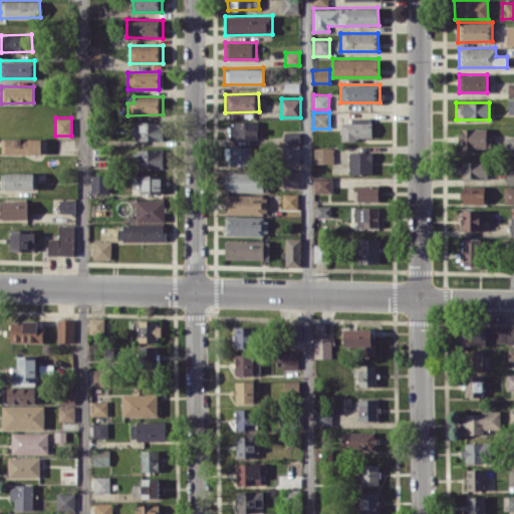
[(370,117),(350,117),(350,122),(340,122),(341,139),(371,139),(370,117)]
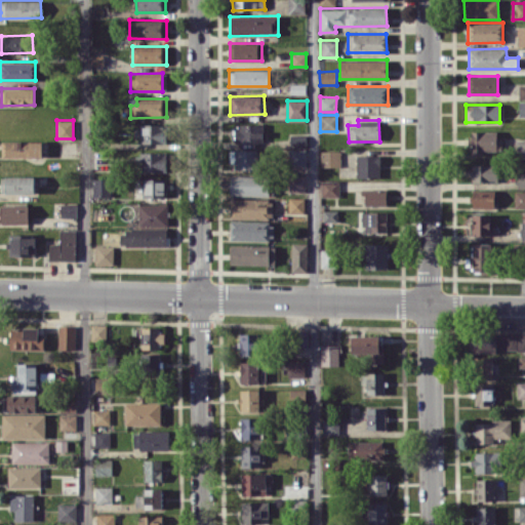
[(166,144),(166,125),(137,124),(137,144),(166,144)]
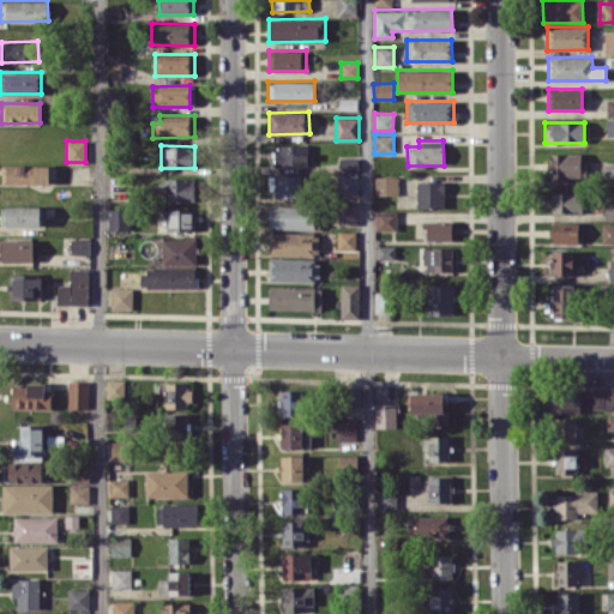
[(307,145),(274,145),(274,166),(307,166),(307,145)]
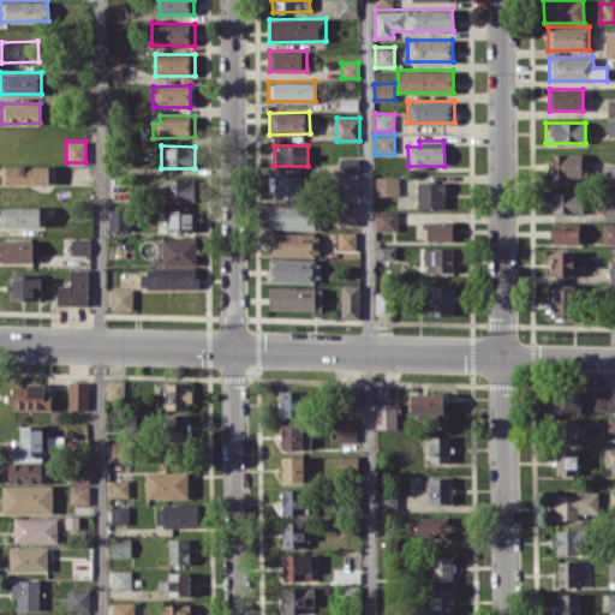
[(581,154),(553,154),(553,178),(581,178),(581,154)]
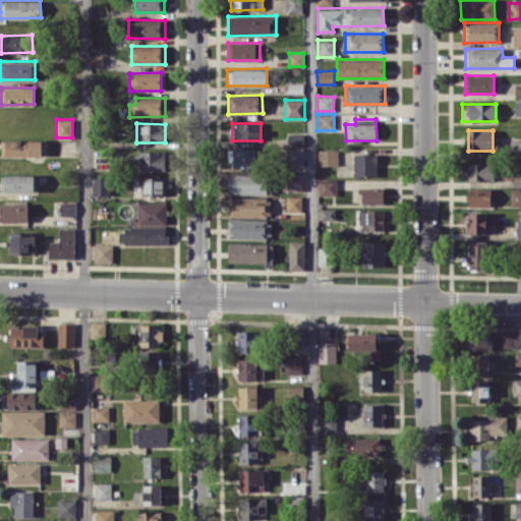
[(303,133),(287,134),(288,147),(303,146),(303,133)]
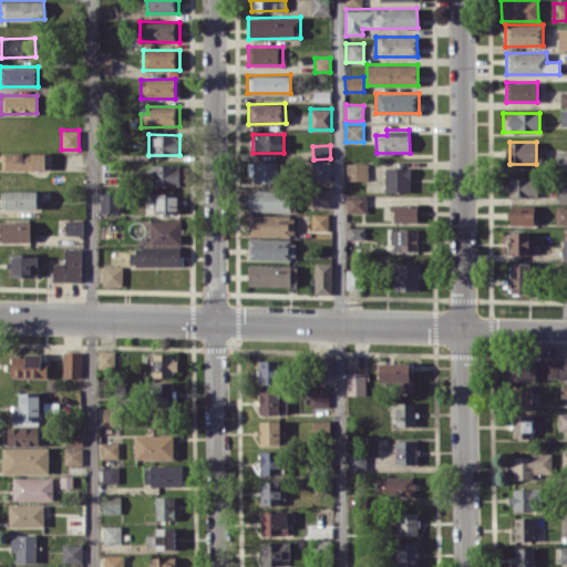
[(555,171),(566,171),(566,151),(556,151),(555,171)]
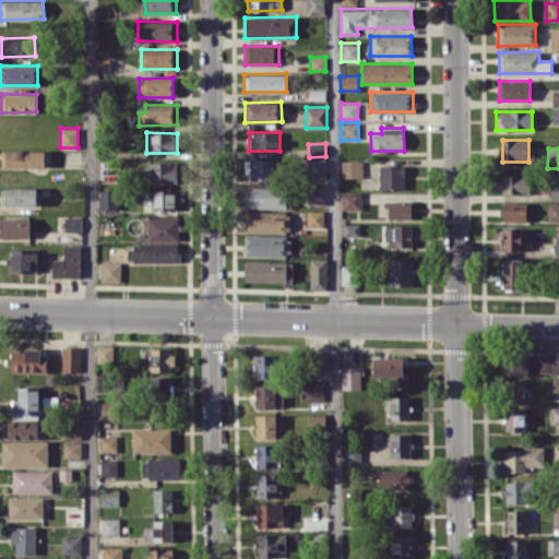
[(45,167),(44,150),(1,151),(2,168),(45,167)]
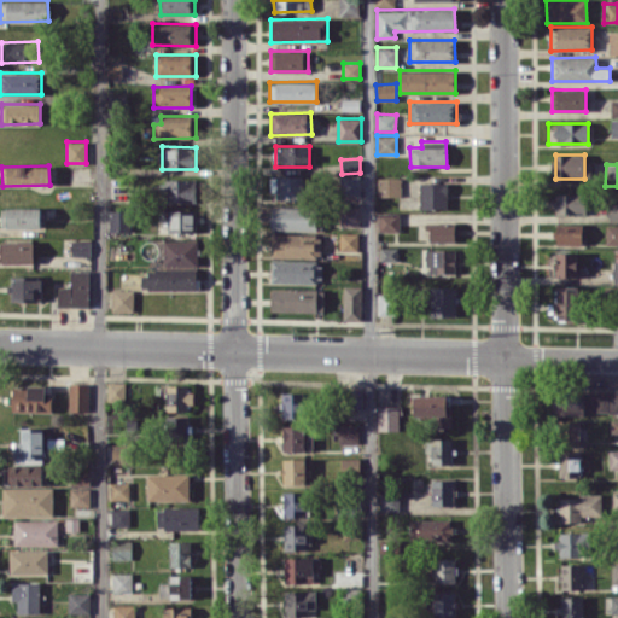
[(359,196),(360,175),(339,175),(339,194),(359,196)]
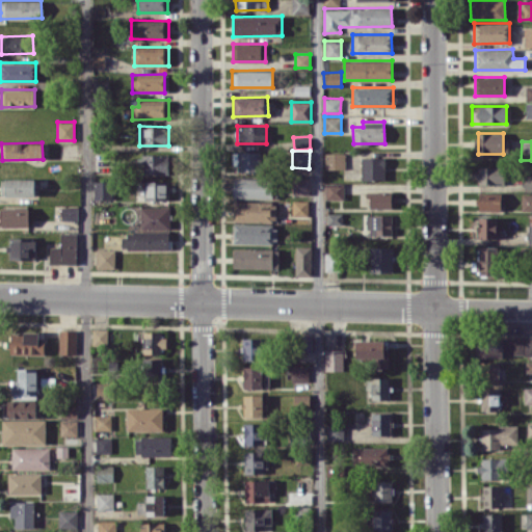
[(235,170),(262,170),(261,152),(234,152),(235,170)]
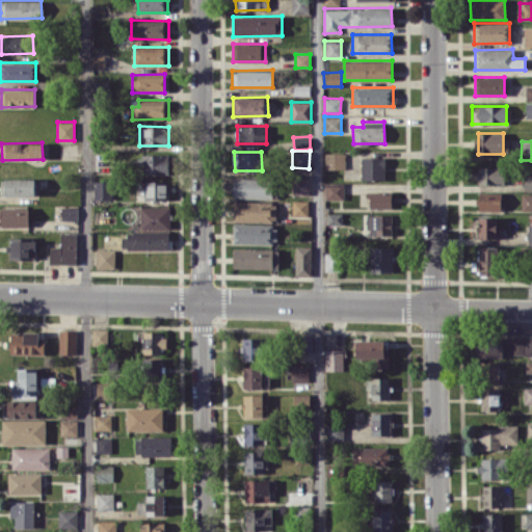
[(324,153),(325,169),(345,168),(344,153),(324,153)]
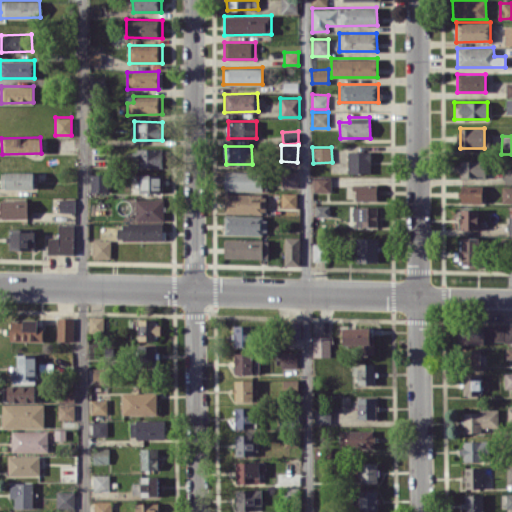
[(136,167),(161,167),(162,148),(136,148),(136,167)]
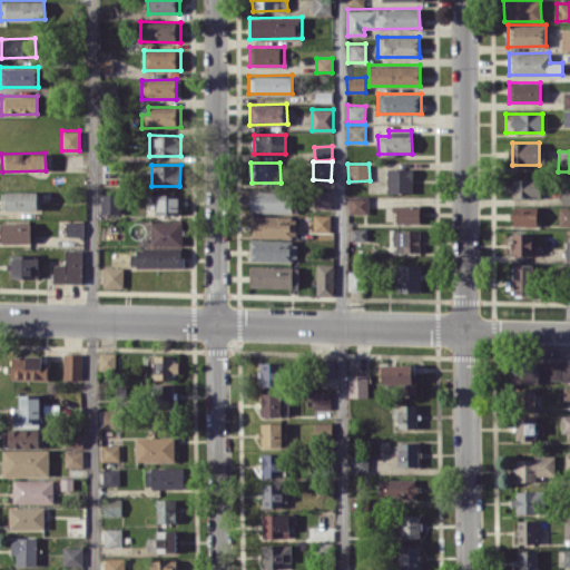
[(412,168),(387,168),(386,192),(412,193),(412,168)]
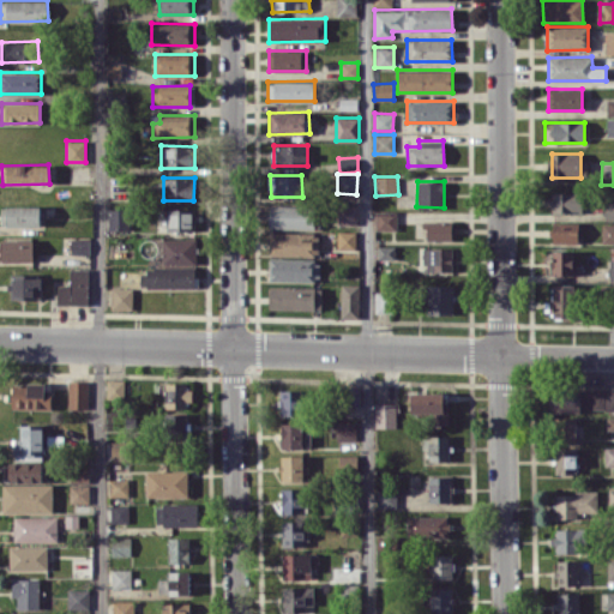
[(551,212),(582,214),(583,193),(551,192),(551,212)]
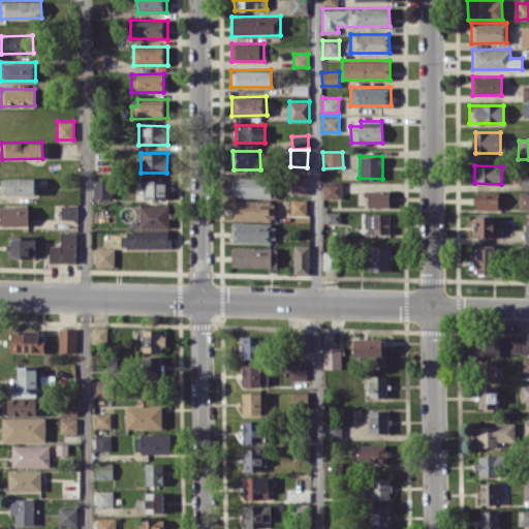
[(35,177),(1,178),(1,194),(35,194),(35,177)]
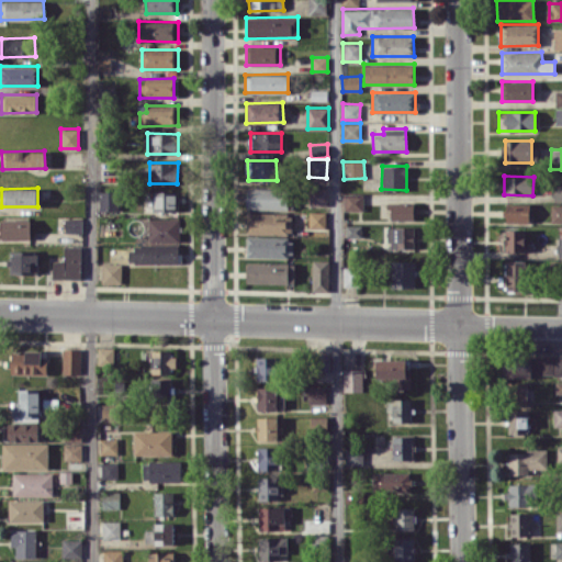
[(246,209),(288,210),(288,188),(246,188),(246,209)]
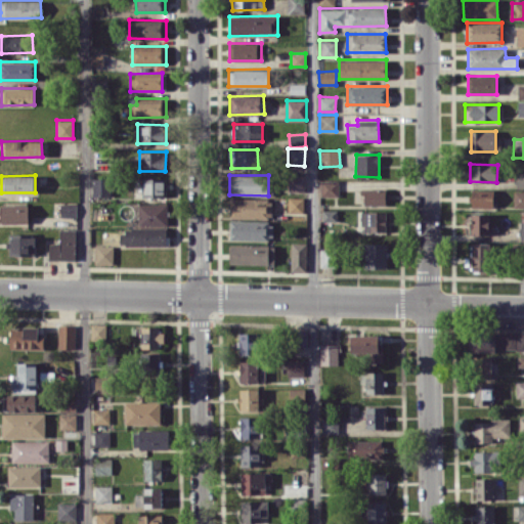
[(288,175),(288,191),(305,191),(305,175),(288,175)]
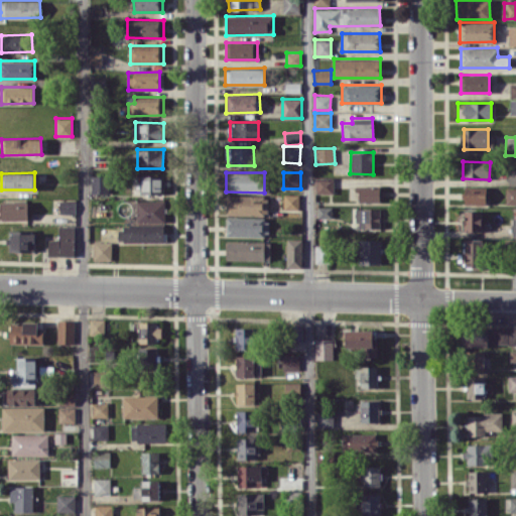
[(140,194),(162,195),(163,175),(140,174),(140,194)]
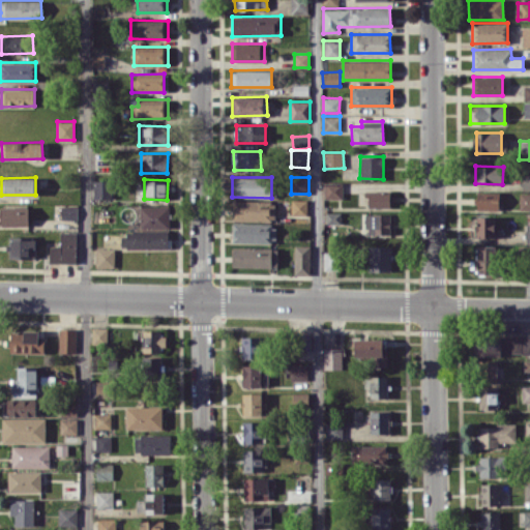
[(94,199),(112,198),(111,180),(93,180),(94,199)]
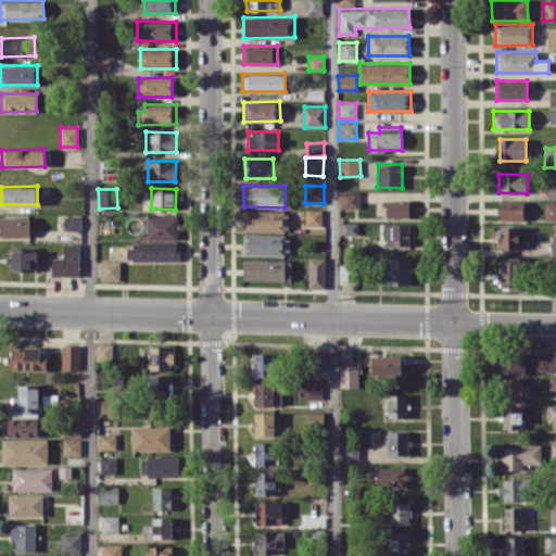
[(359,207),(359,190),(340,191),(340,209),(359,207)]
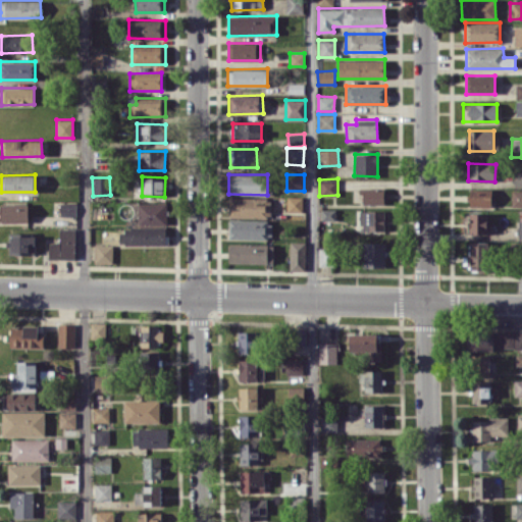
[(362,205),(384,204),(384,188),(361,189),(362,205)]
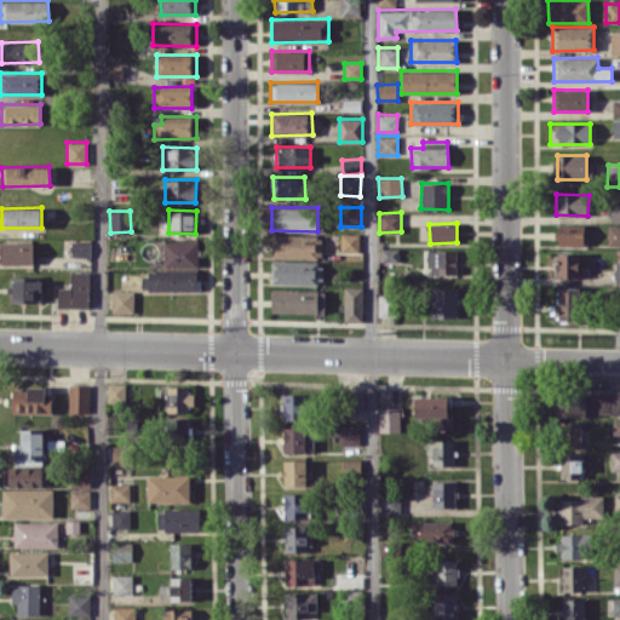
[(557,246),(584,246),(584,224),(558,224),(557,246)]
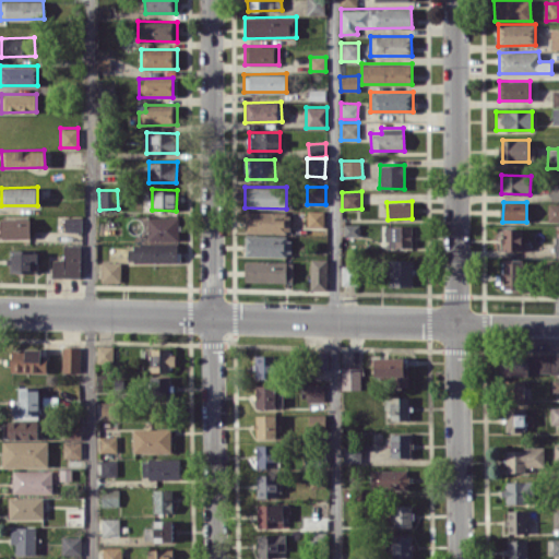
[(548,221),(558,221),(558,203),(548,203),(548,221)]
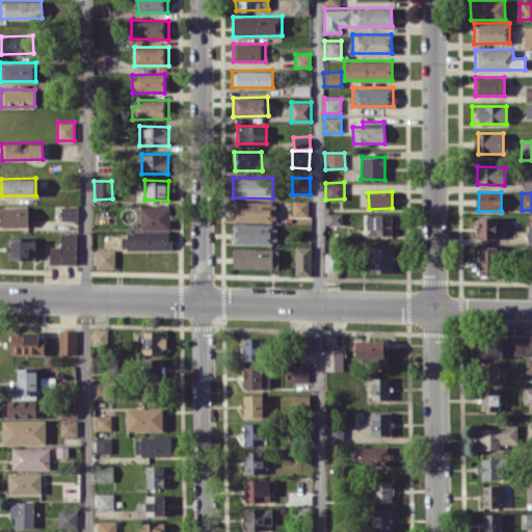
[(309,201),(292,200),(292,215),(308,216),(309,201)]
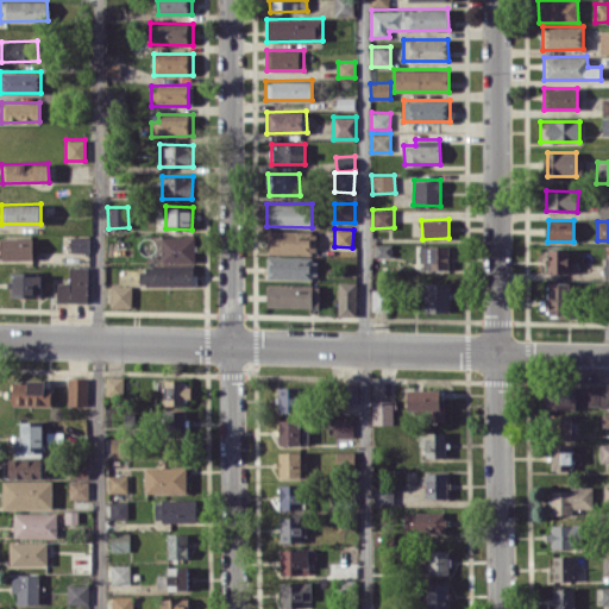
[(267,252),(315,253),(316,231),(268,231),(267,252)]
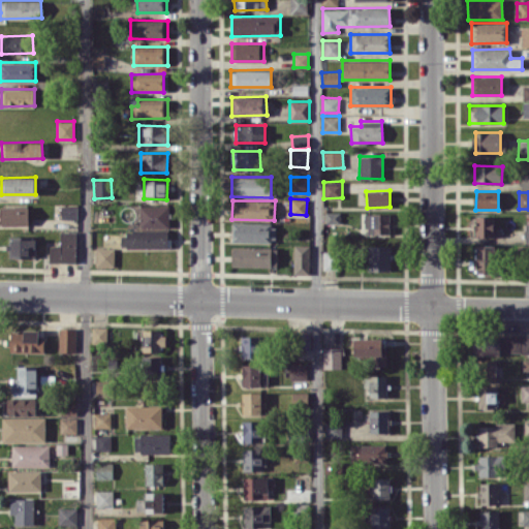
[(61,218),(76,219),(78,206),(62,206),(61,218)]
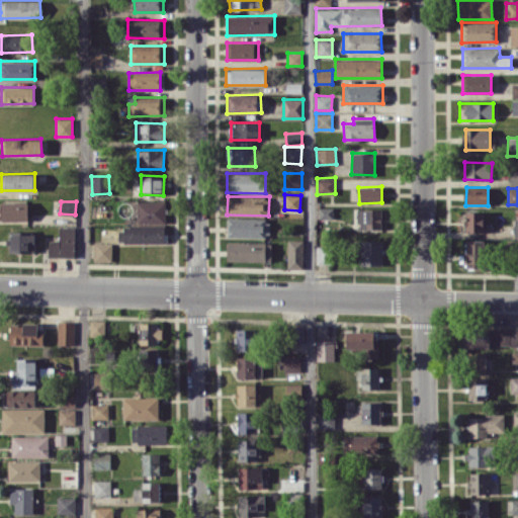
[(165,201),(137,201),(137,223),(165,224),(165,201)]
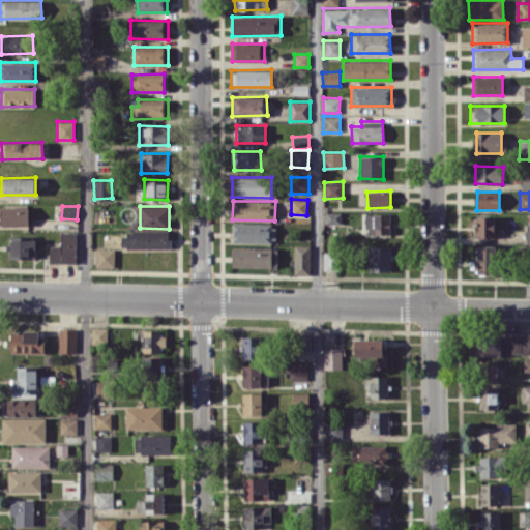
[(1,226),(29,226),(28,207),(1,207),(1,226)]
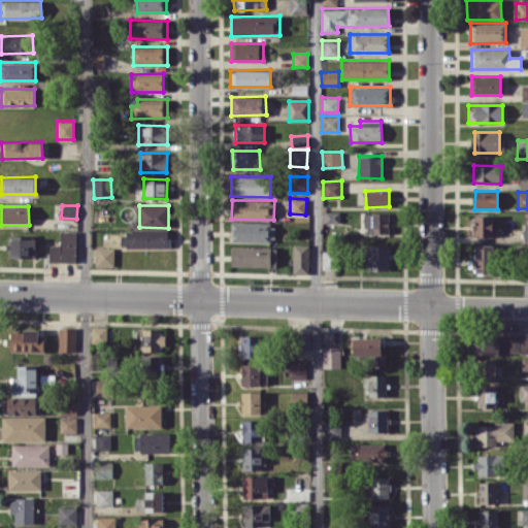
[(325,224),(339,224),(340,211),(325,211),(325,224)]
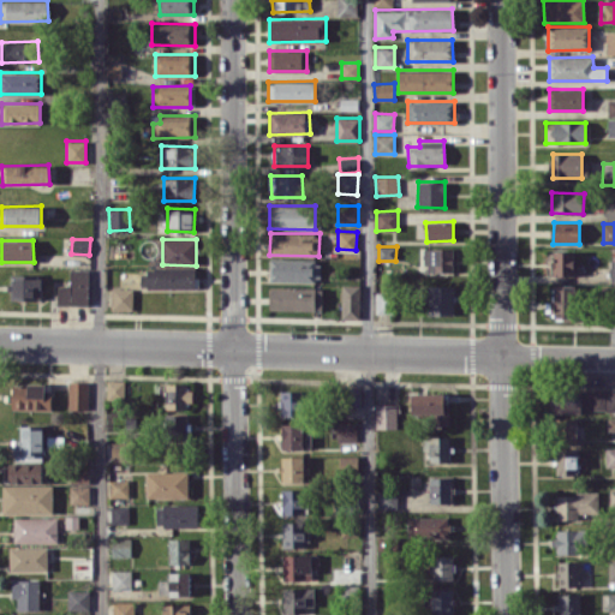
[(453,272),(453,248),(423,249),(424,264),(427,264),(427,272),(453,272)]
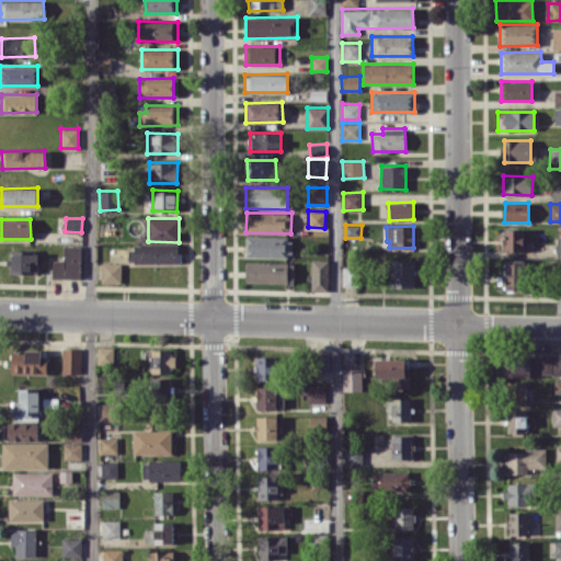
[(530,251),(530,241),(523,241),(524,229),(501,229),(501,251),(530,251)]
